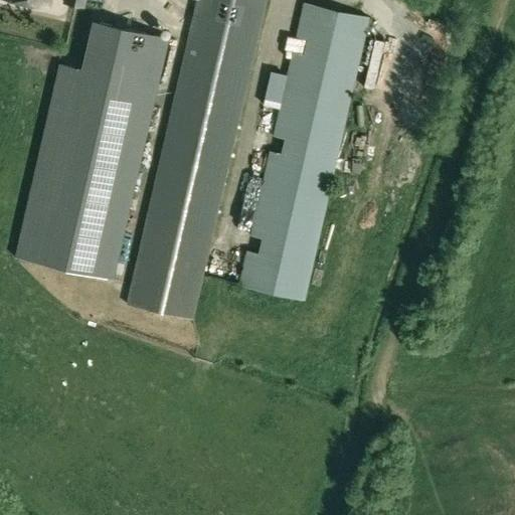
[(8,0),(49,9),(51,0),(8,0)]
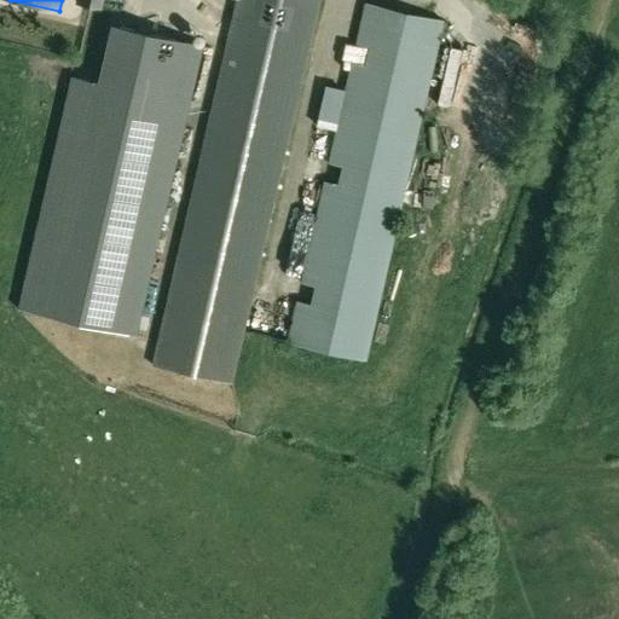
[(233,383),(319,0),(235,0),(152,365),(233,383)]
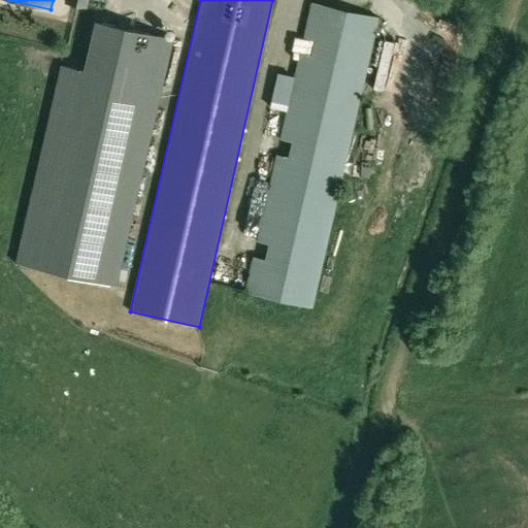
[(263,259),(252,257),(243,292),(311,308),(378,18),(310,2),(302,40),(315,43),(310,61),(298,58),(281,142),(291,144),(287,163),(275,161),(257,241),(266,244),(263,259)]
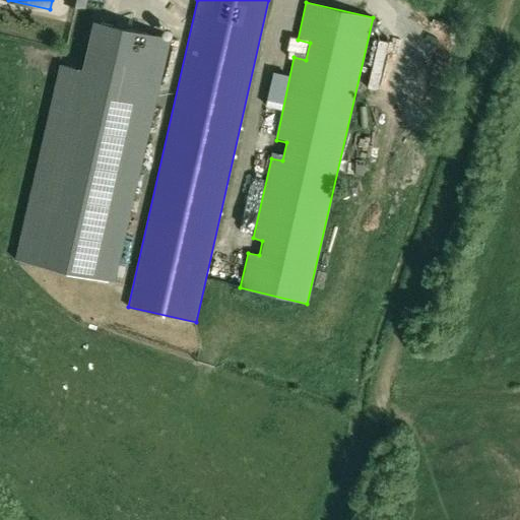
[(87,71),(61,65),(17,260),(117,282),(161,87),(173,39),(99,22),(87,71)]
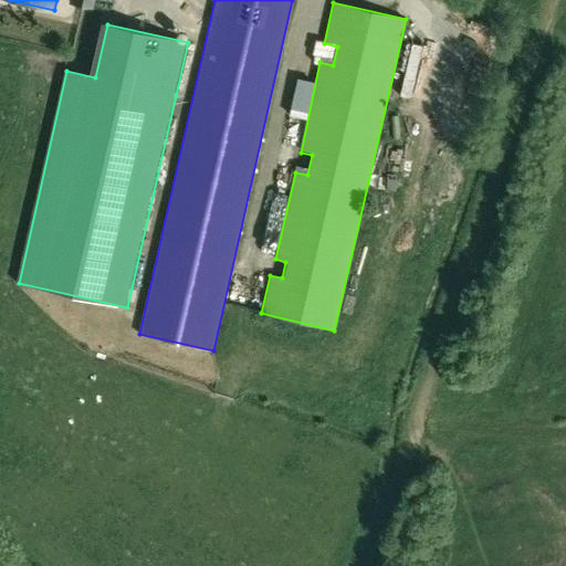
[(395,186),(395,165),(385,165),(385,186),(395,186)]
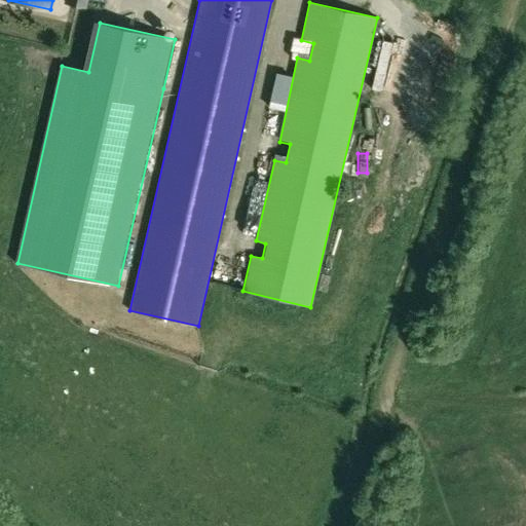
All buildings are outlined.
